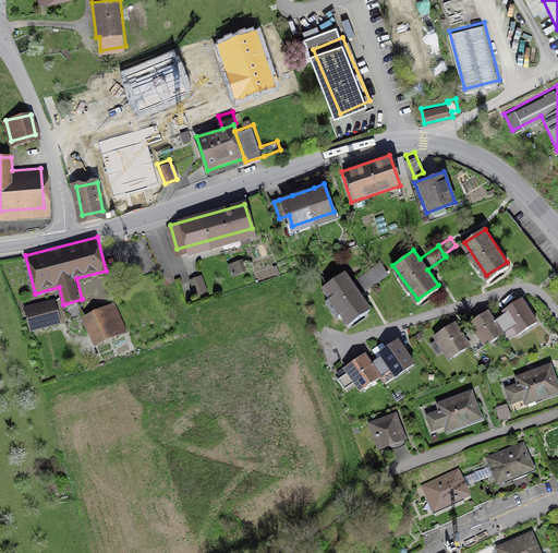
[(242,256),(227,261),(230,273),(245,267),(242,256)]
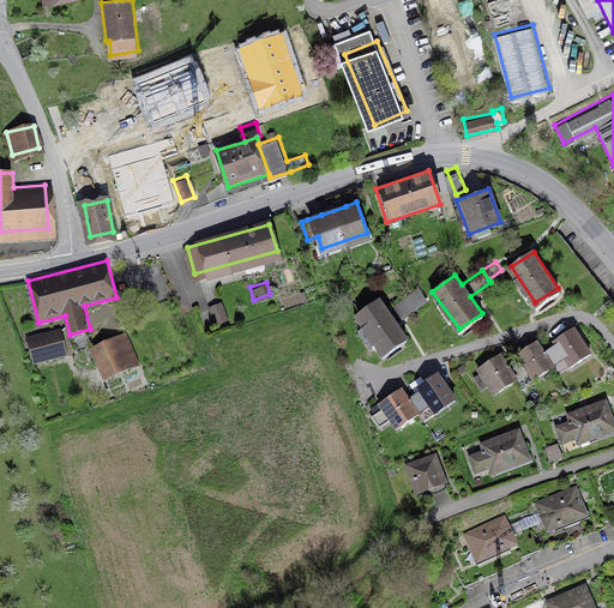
[(427,300),(416,286),(386,306),(396,320),(427,300)]
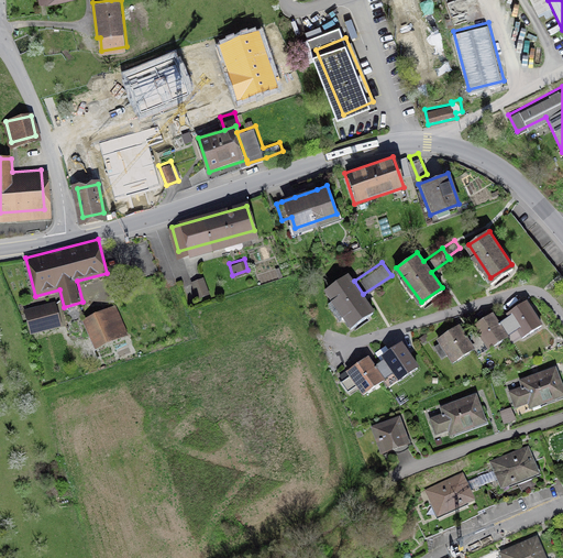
[(201,273),(188,279),(196,297),(209,292),(201,273)]
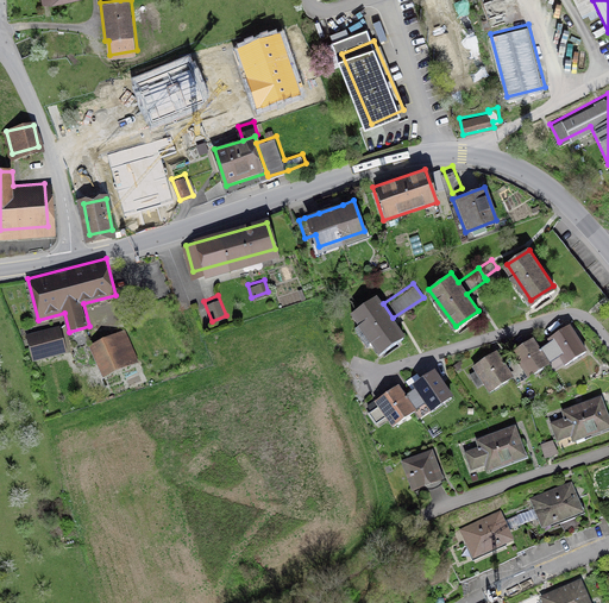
[(401,335),(375,296),(351,313),(358,322),(353,326),(365,343),(370,340),(377,352),(401,335)]
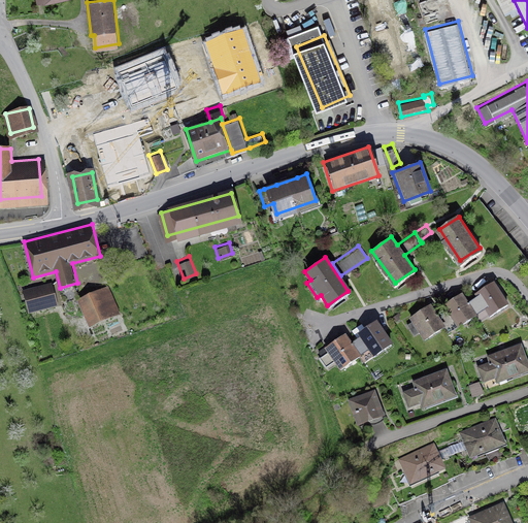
[(53,280),(23,287),(29,312),(59,303),(53,280)]
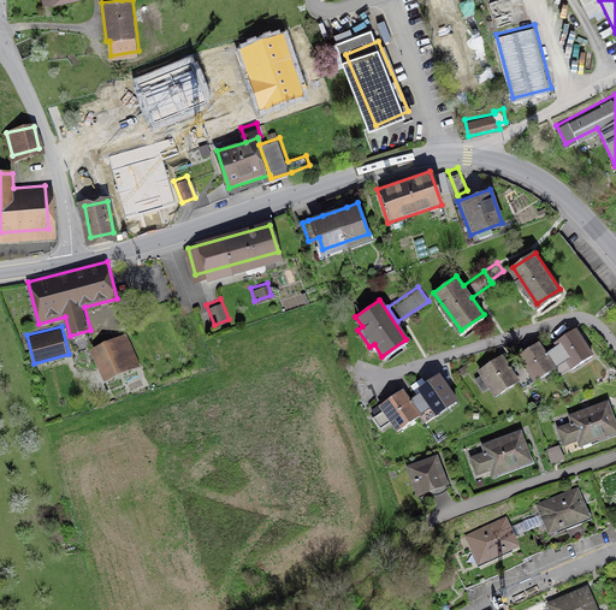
[(591,350),(575,326),(556,339),(572,362),(591,350)]
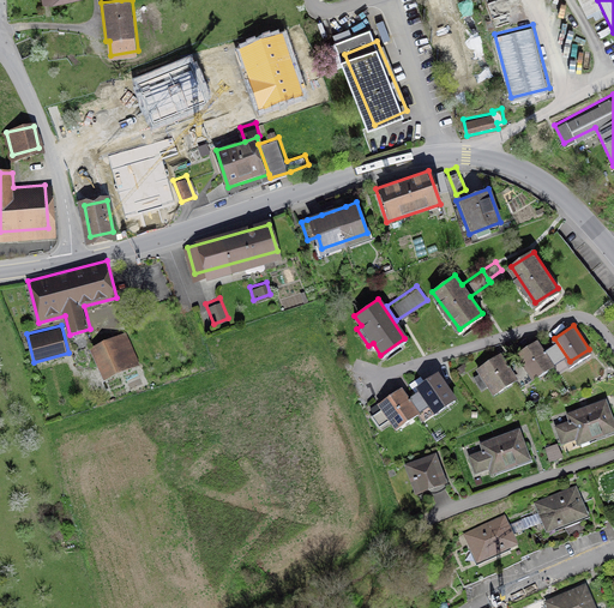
[(142,362),(128,329),(90,345),(104,378),(142,362)]
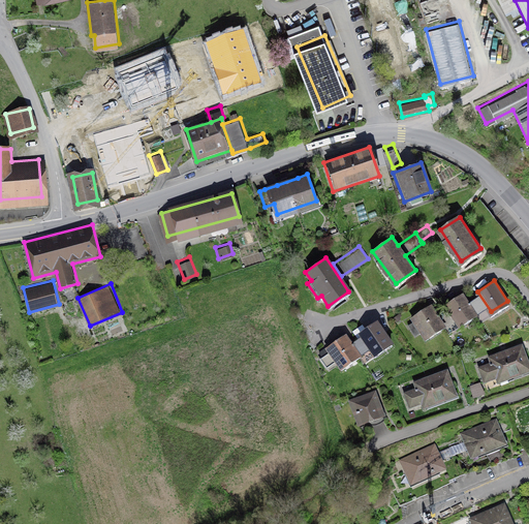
[(476,312),(464,293),(447,303),(460,322),(476,312)]
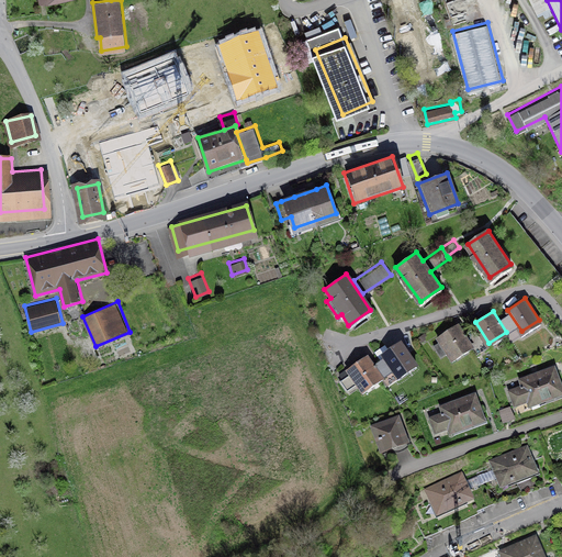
[(472,346),(458,322),(437,335),(452,358),(472,346)]
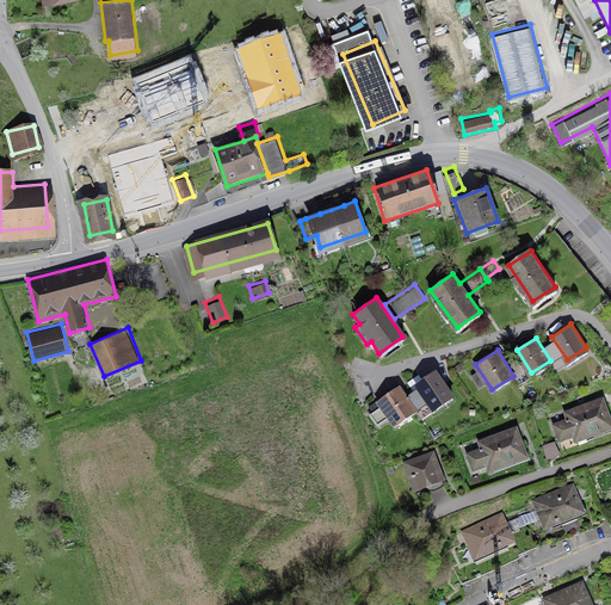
[(610,369),(593,376),(596,384),(610,378),(610,369)]
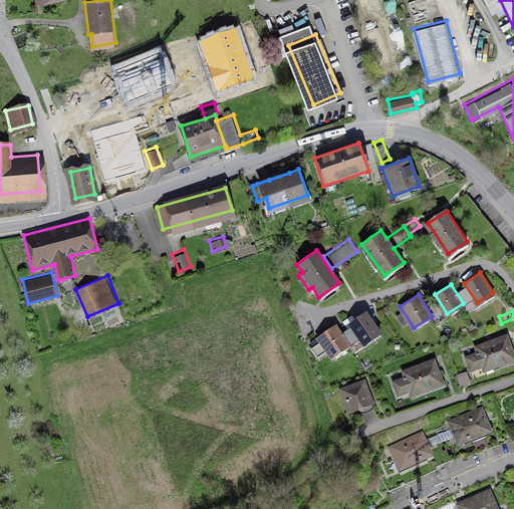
[(380,330),(367,311),(350,322),(363,341),(380,330)]
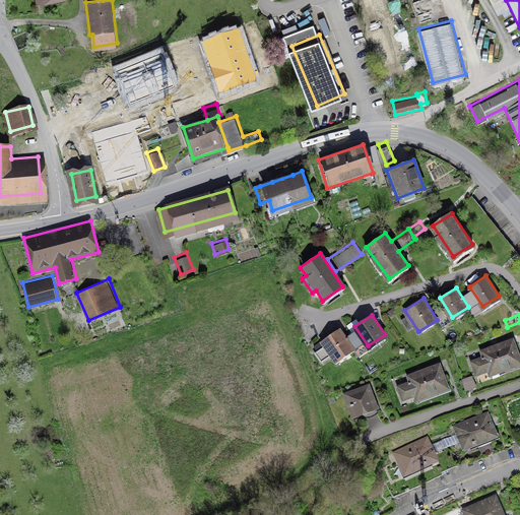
[(519,330),(519,322),(507,327),(510,334),(519,330)]
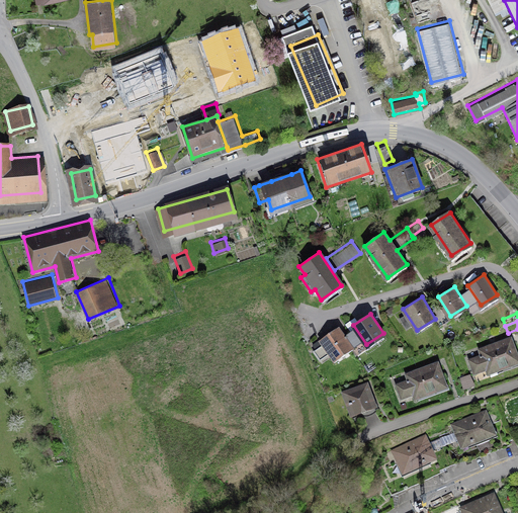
[(352,346),(339,326),(321,338),(334,357),(352,346)]
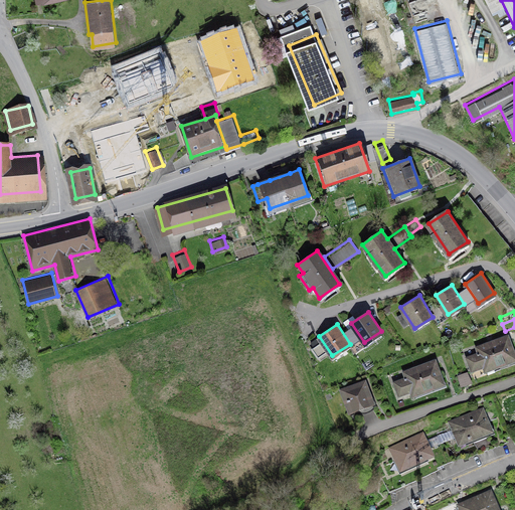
[(513,360),(505,336),(476,346),(477,351),(468,355),(472,369),(483,366),(484,369),(513,360)]
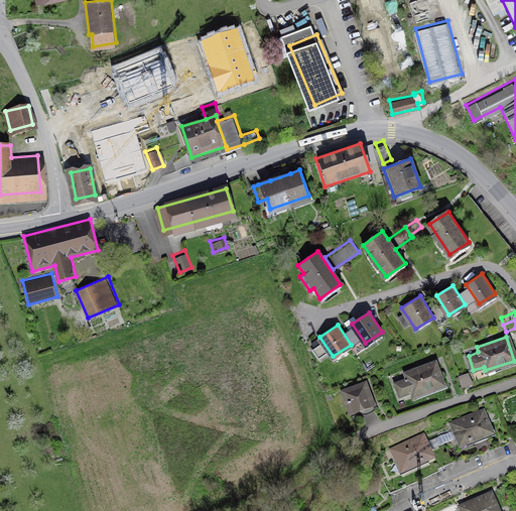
[(443,383),(434,359),(403,370),(405,376),(395,380),(400,394),(409,391),(411,395),(443,383)]
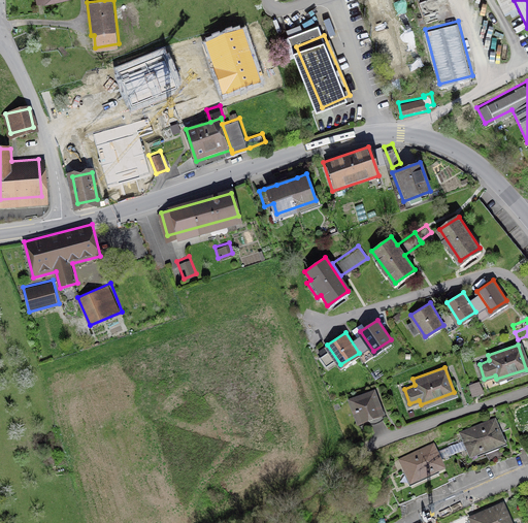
[(469,382),(472,392),(482,389),(479,379),(469,382)]
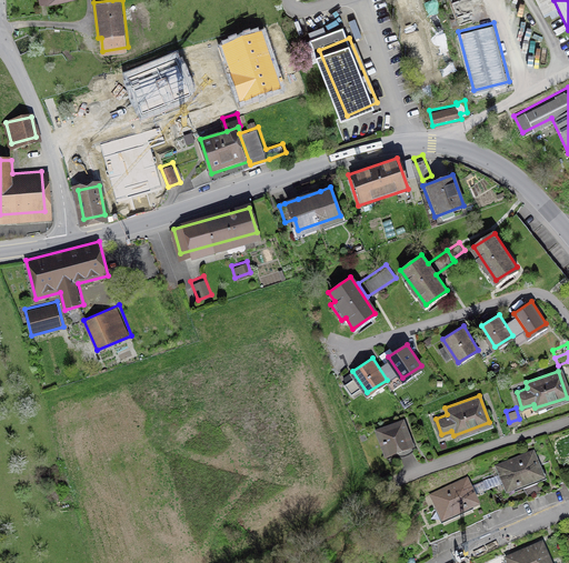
[(409,443),(401,421),(380,428),(387,450),(409,443)]
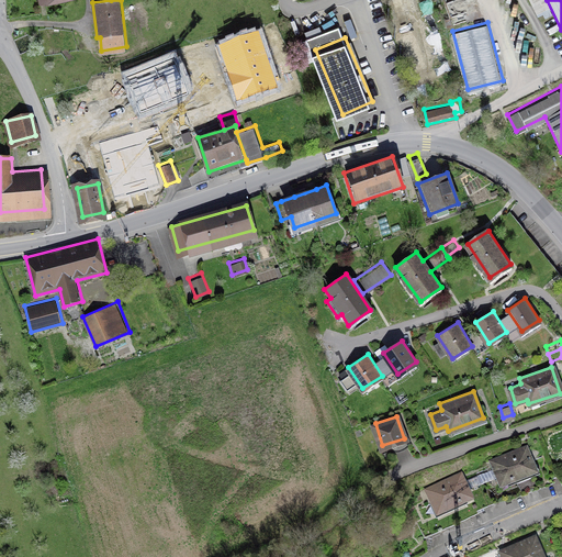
[(536,467),(526,443),(491,456),(501,480),(516,475),(536,467)]
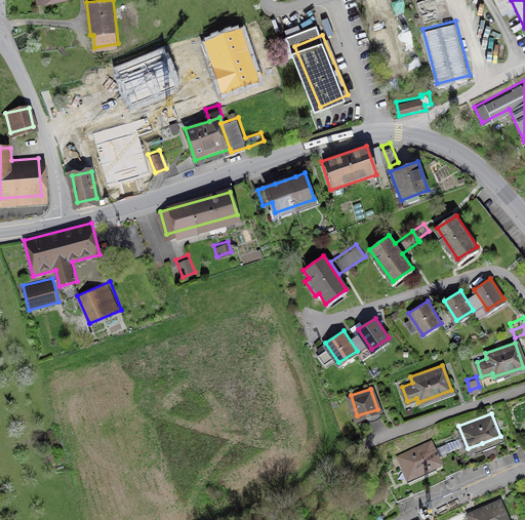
[(512,431),(500,436),(482,443),(487,456),(496,453),(509,448),(518,445),(512,431)]
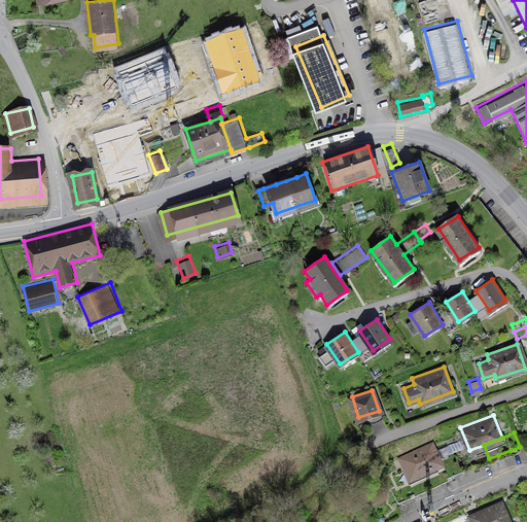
[(432,441),(401,454),(411,475),(420,471),(442,462),(432,441)]
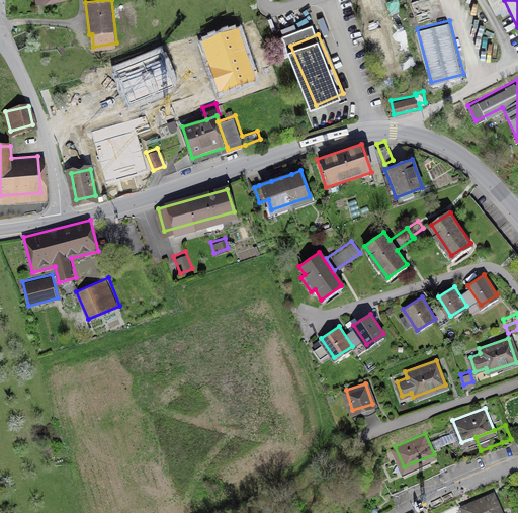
[(419,476),(413,462),(404,466),(383,476),(390,489),(399,485),(412,479),(419,476)]
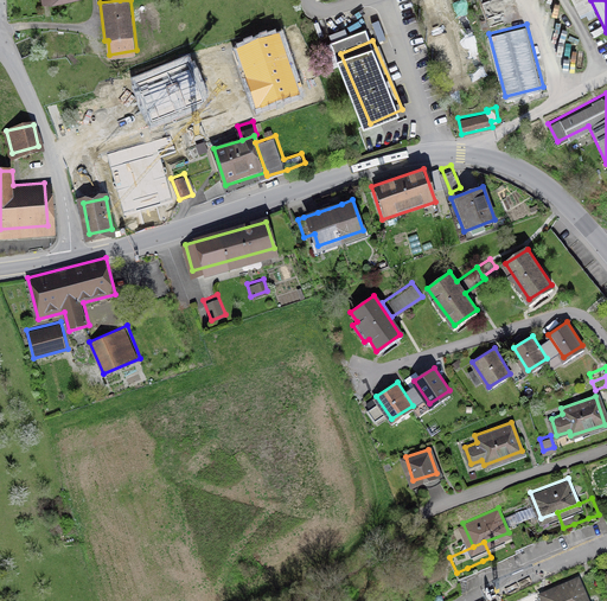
[(590,600),(579,569),(537,586),(543,600),(590,600)]
